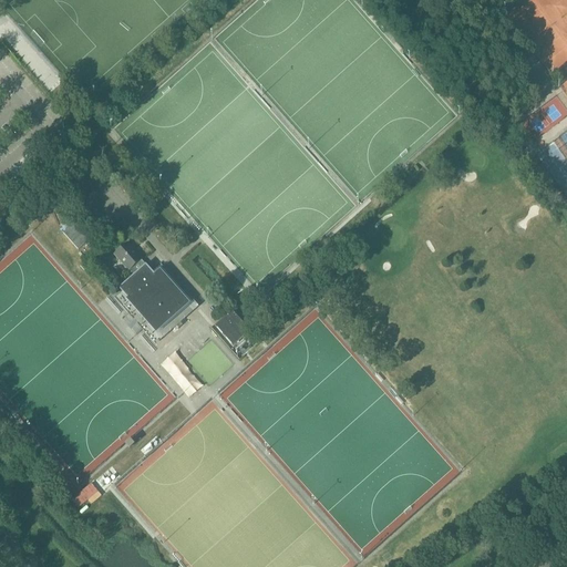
[(449,4),(443,10),(447,13),(453,8),(449,4)]
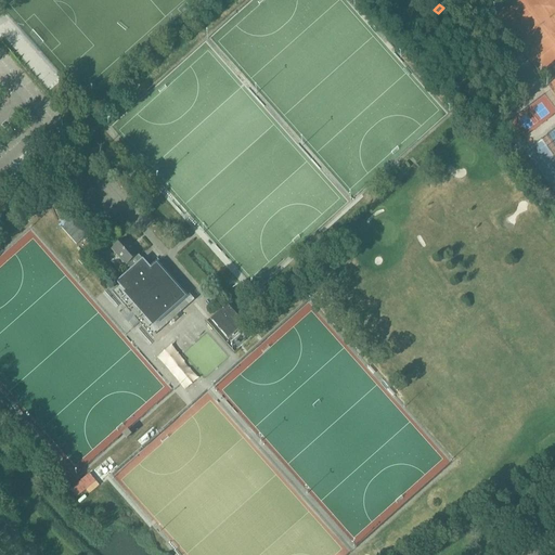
[(73,218),(62,228),(66,234),(78,223),(73,218)]
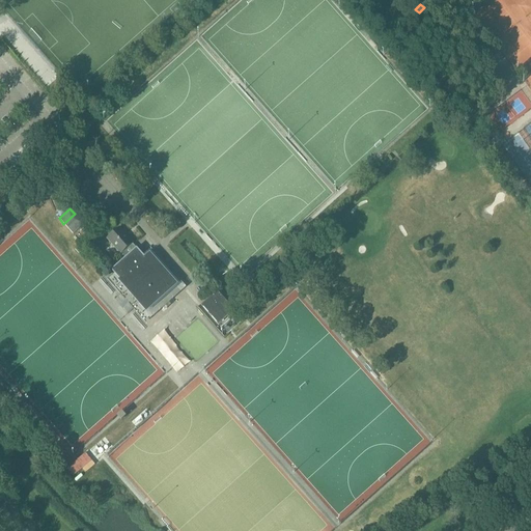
[(75,214),(63,224),(68,229),(79,220),(75,214)]
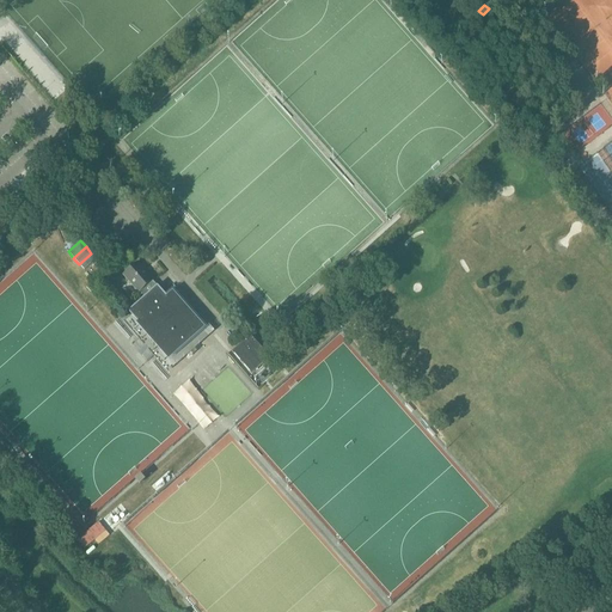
[(91,254),(79,264),(85,270),(97,259),(91,254)]
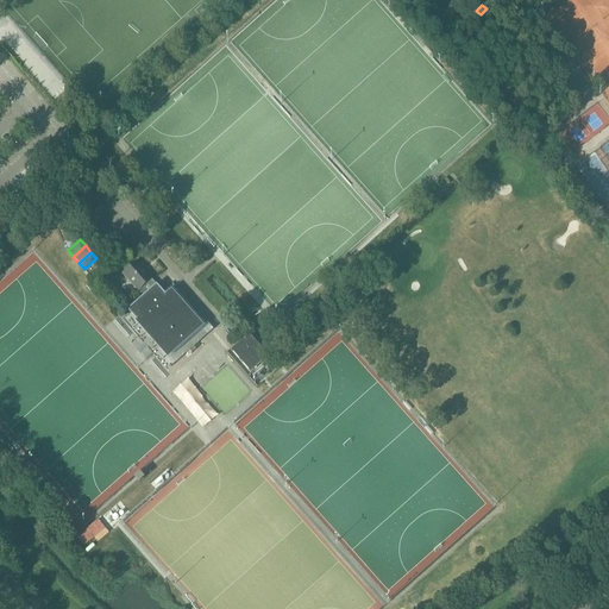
[(138,261),(123,274),(138,292),(139,290),(145,296),(157,286),(154,282),(151,280),(152,278),(138,261)]
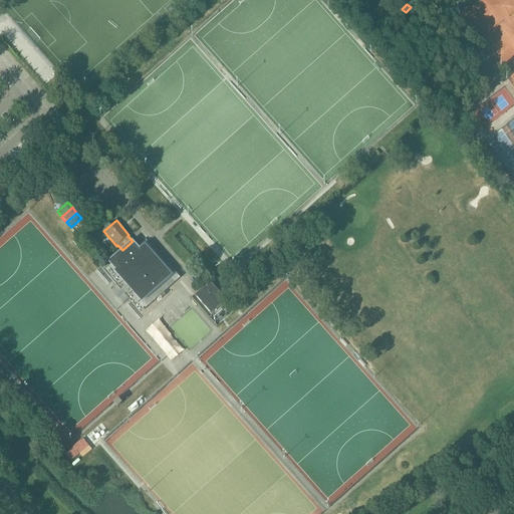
[(122,250),(108,262),(112,267),(116,272),(142,300),(170,275),(145,248),(142,251),(135,244),(133,241),(122,250)]
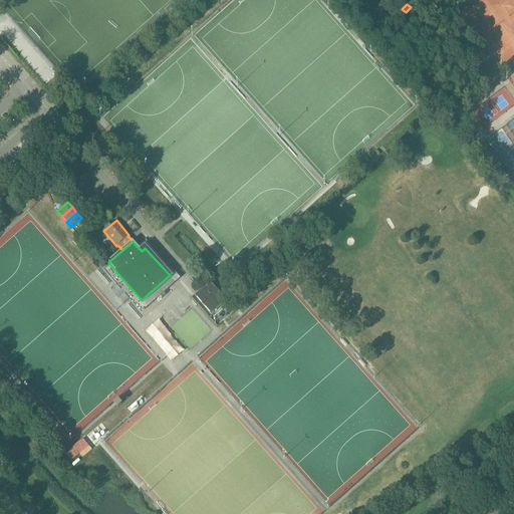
[(289,268),(305,273),(308,264),(292,259),(289,268)]
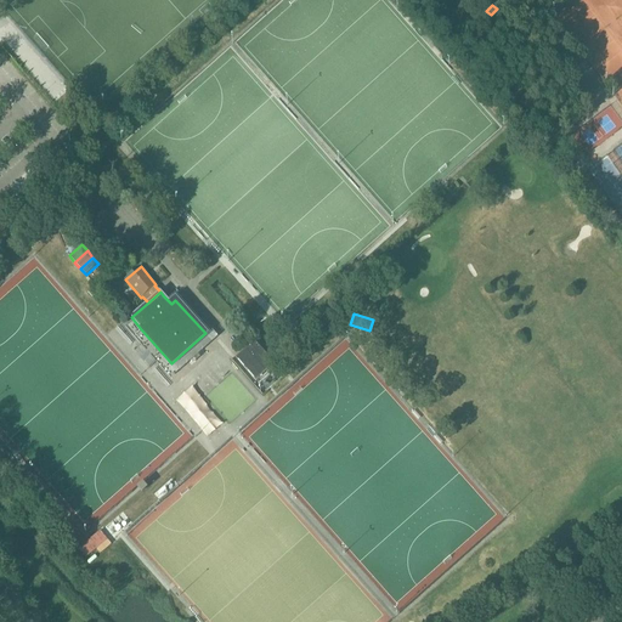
[(256,380),(276,363),(256,340),(237,357),(256,380)]
